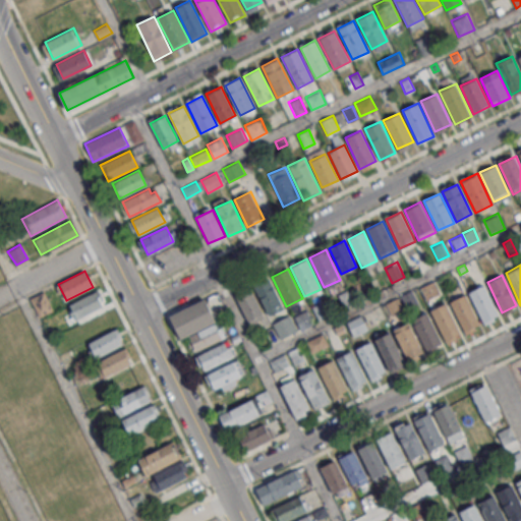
[(254,286),(270,279),(283,307),(269,314),(254,286)]
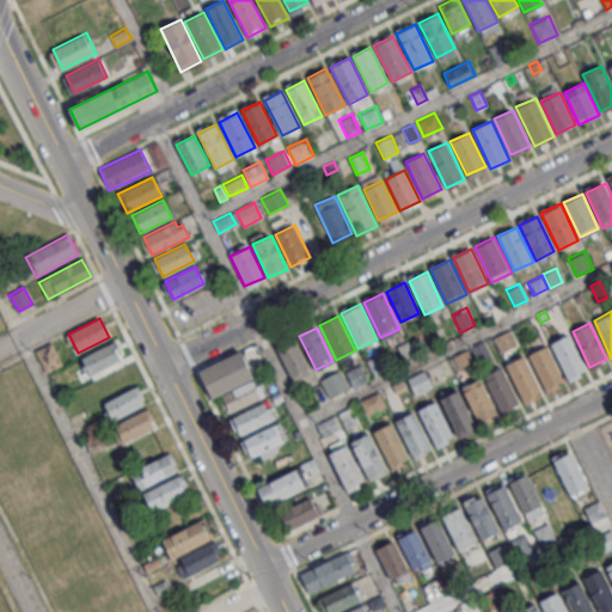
[(494,337),(510,329),(518,343),(501,352),(494,337)]
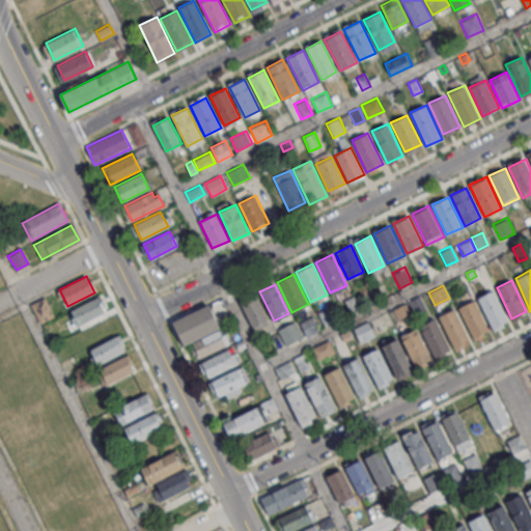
[(493,290),(507,322),(491,329),(476,298),(493,290)]
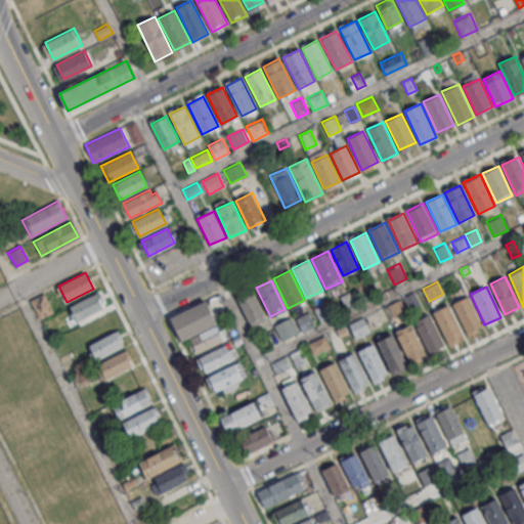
[(236,297),(253,290),(265,316),(250,324),(236,297)]
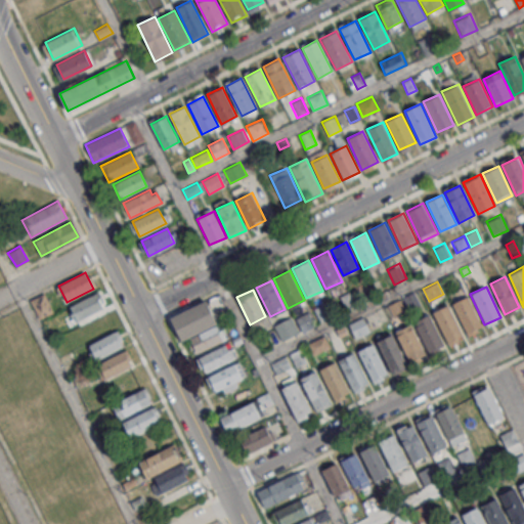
[(339,296),(350,291),(355,302),(344,307),(339,296)]
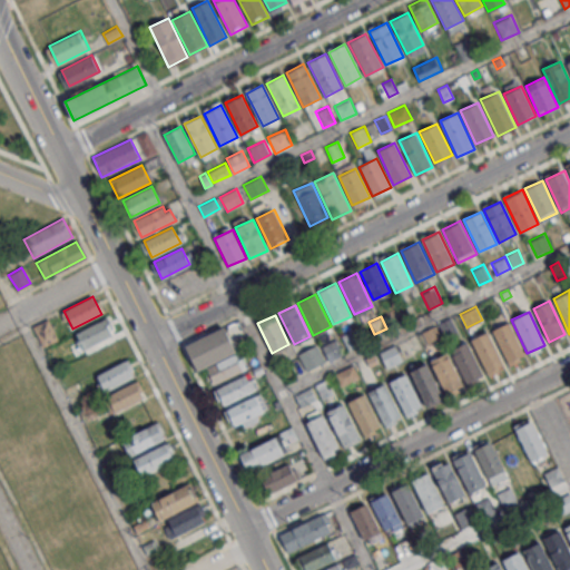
[(438,323),(452,316),(459,331),(444,337),(438,323)]
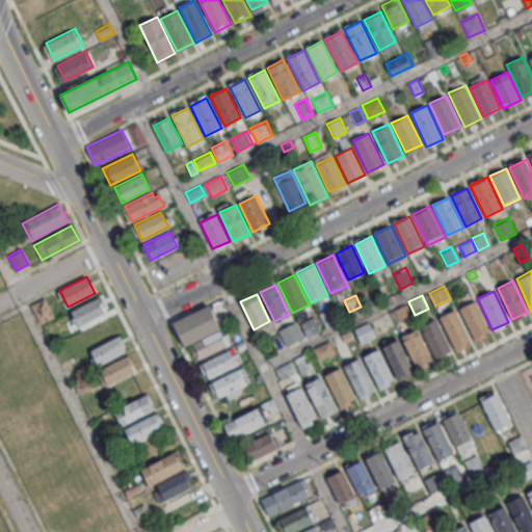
[(71,311),(100,296),(107,312),(78,326),(71,311)]
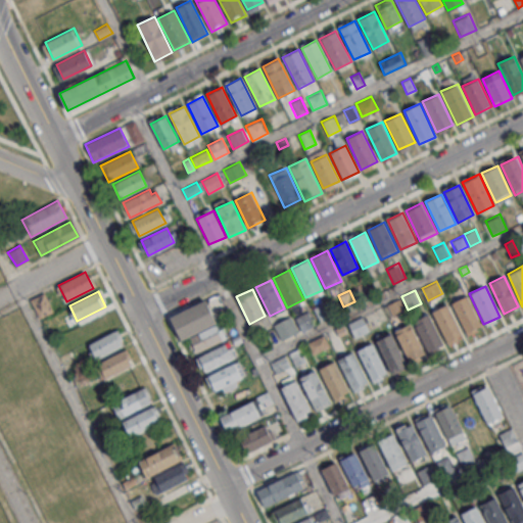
[(30,299),(43,292),(53,312),(39,318),(30,299)]
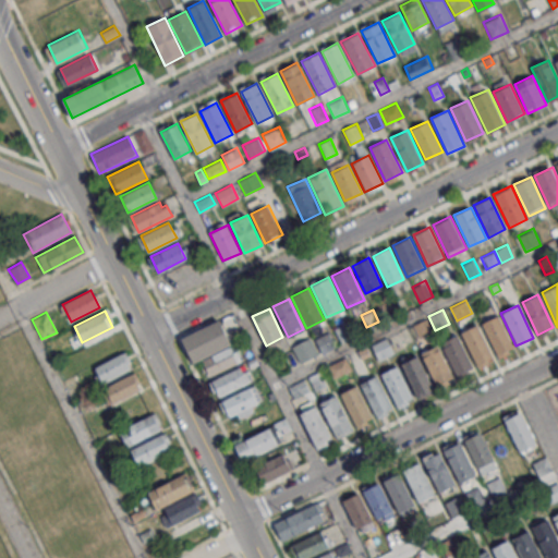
[(481,323),(498,314),(514,347),(496,355),(481,323)]
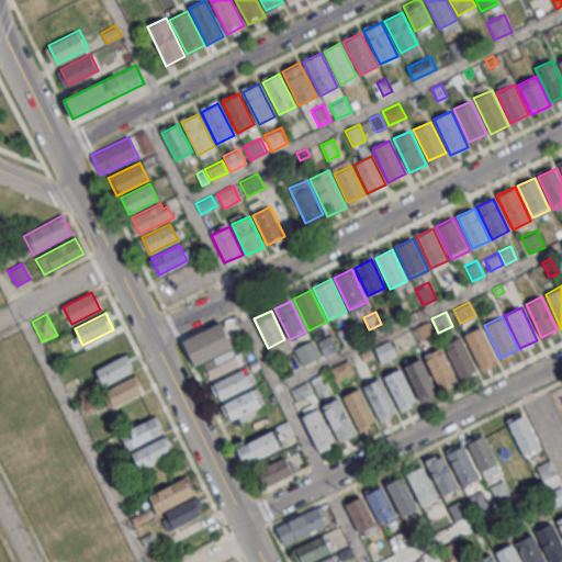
[(415,327),(429,319),(437,335),(423,341),(415,327)]
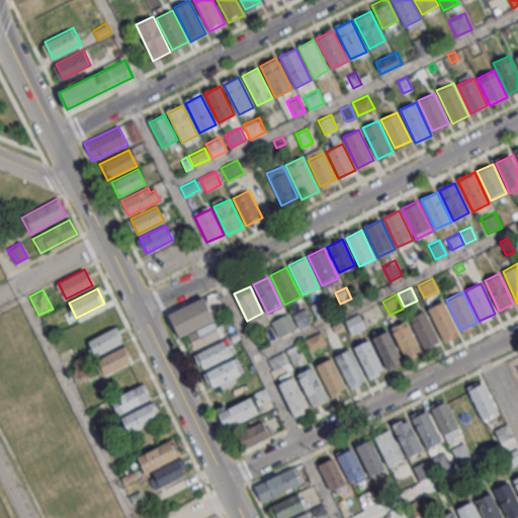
[(167,314),(204,295),(216,319),(178,336),(167,314)]
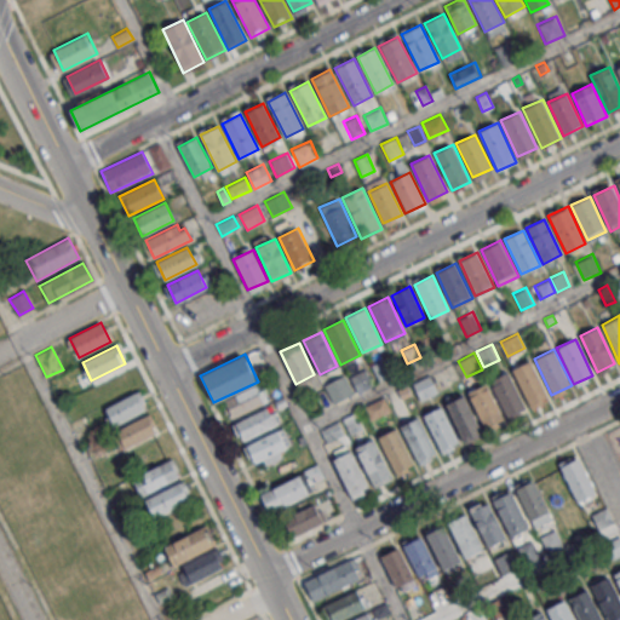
[(394,375),(385,359),(371,366),(379,383),(394,375)]
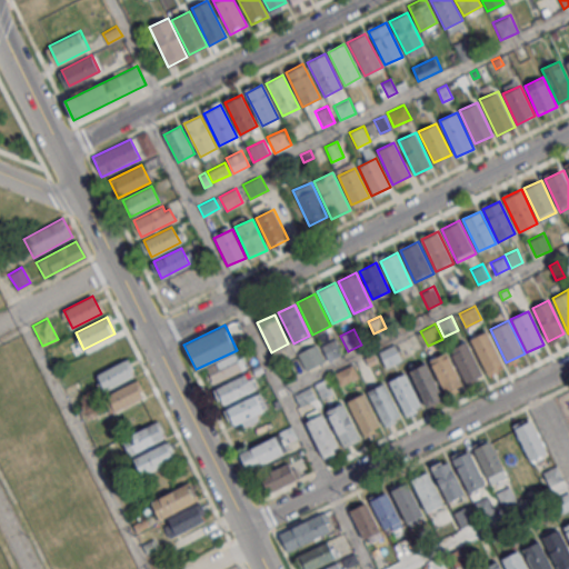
[(469,339),(488,331),(503,365),(485,372),(469,339)]
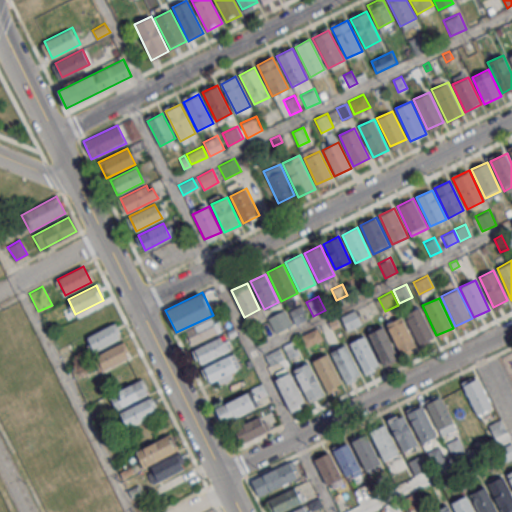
[(288,310),(301,304),(307,316),(294,323),(288,310)]
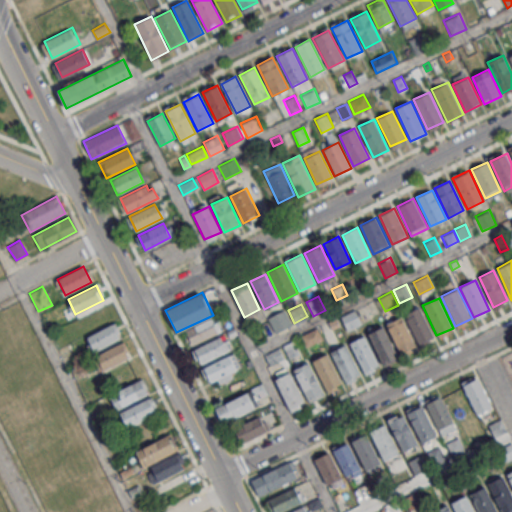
[(404,314),(419,307),(434,337),(419,345),(404,314)]
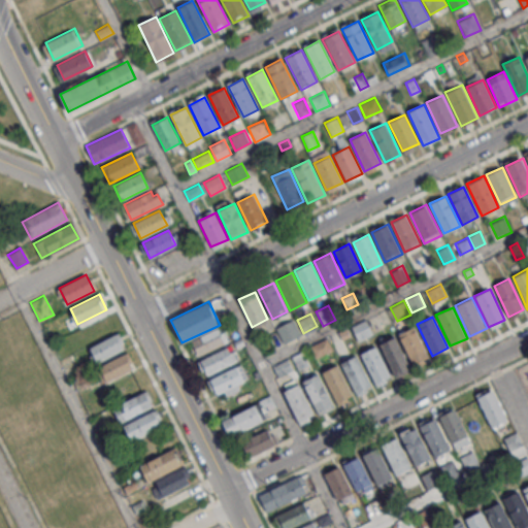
[(276,327),(294,319),(301,334),(284,342),(276,327)]
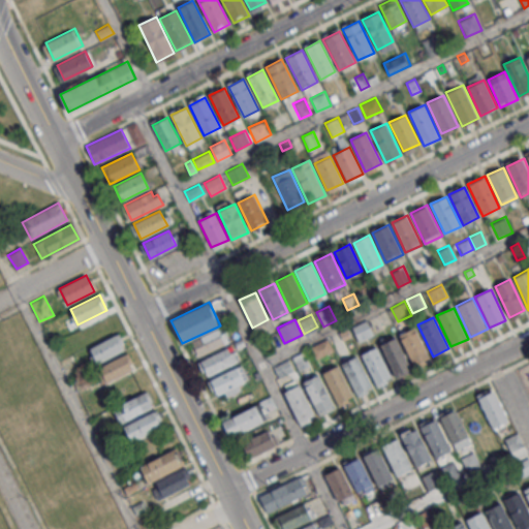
[(351,328),(367,320),(373,334),(358,341),(351,328)]
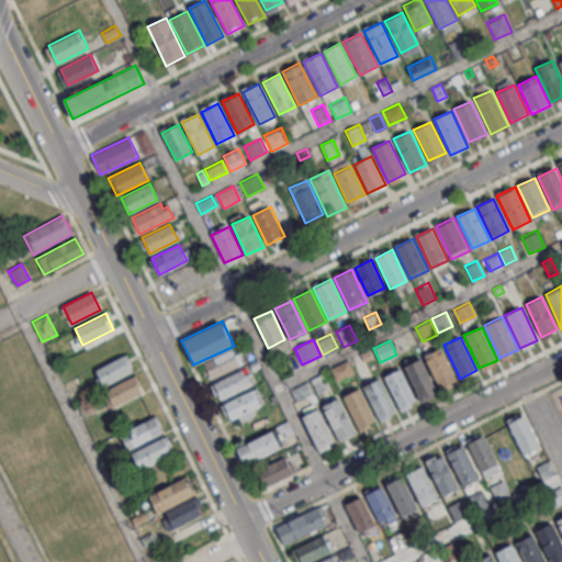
[(203,363),(236,347),(244,363),(210,379),(203,363)]
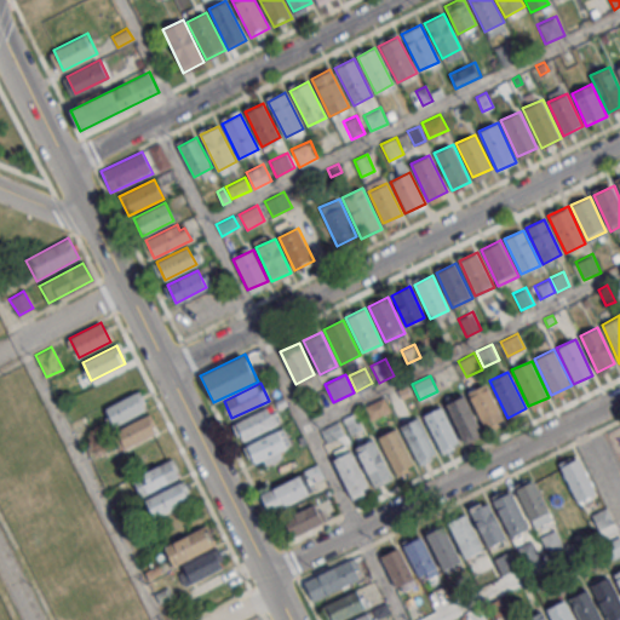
[(396,389),(407,383),(412,392),(400,399),(396,389)]
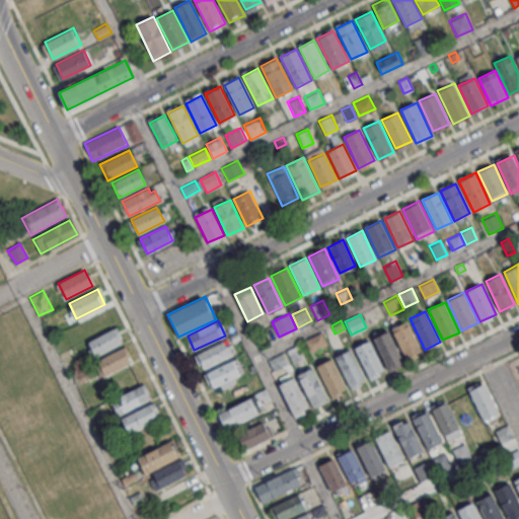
[(390,328),(408,320),(423,351),(405,359),(390,328)]
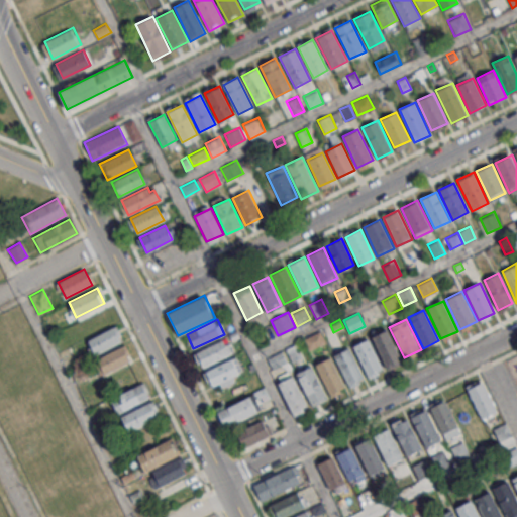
[(87,339),(95,355),(123,340),(116,324),(87,339)]
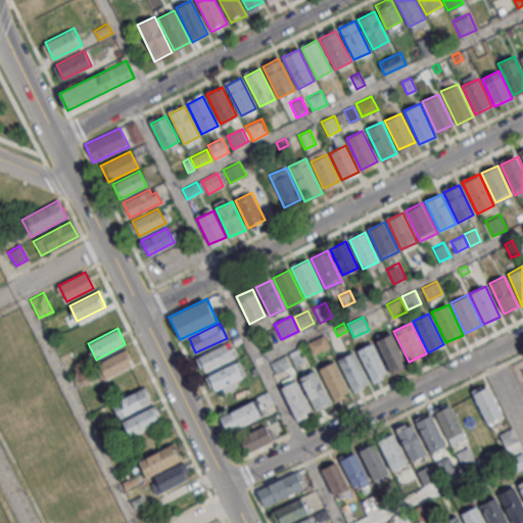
[(375,340),(391,332),(408,367),(391,374),(375,340)]
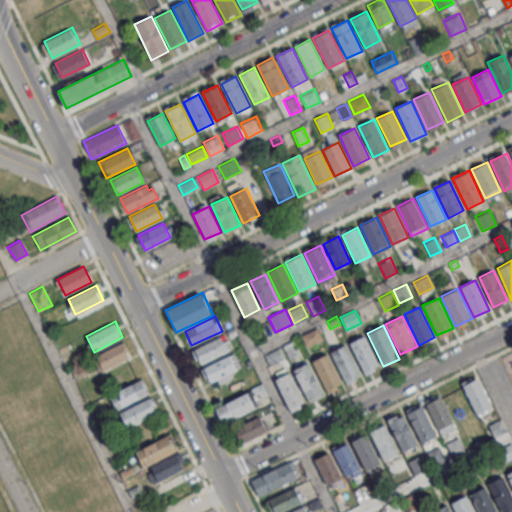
[(301,335),(316,328),(321,339),(306,346),(301,335)]
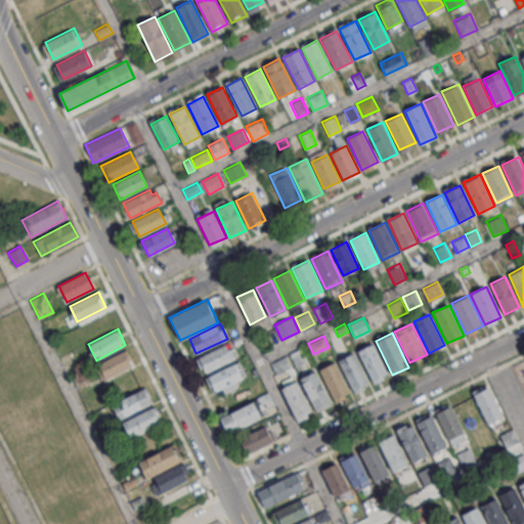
[(198,357),(229,342),(236,357),(205,372),(198,357)]
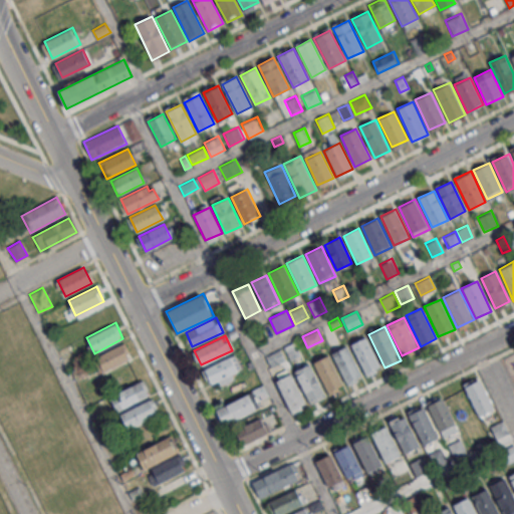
[(349,343),(365,335),(379,366),(364,373),(349,343)]
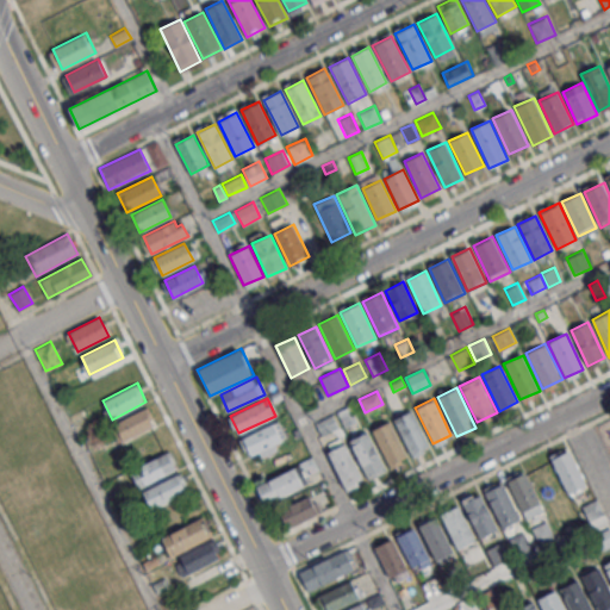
[(336,411),(349,405),(356,421),(343,427),(336,411)]
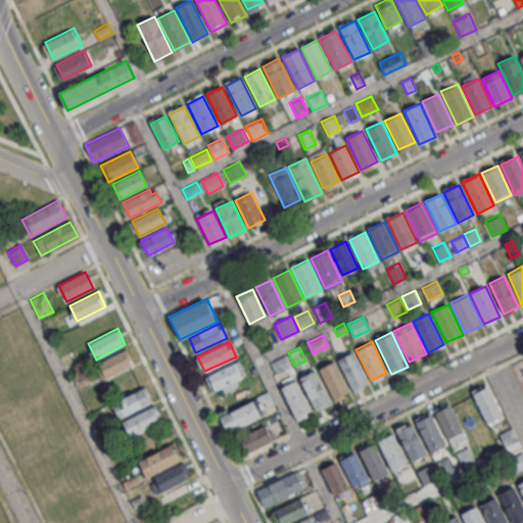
[(98,363),(127,348),(135,363),(105,377),(98,363)]
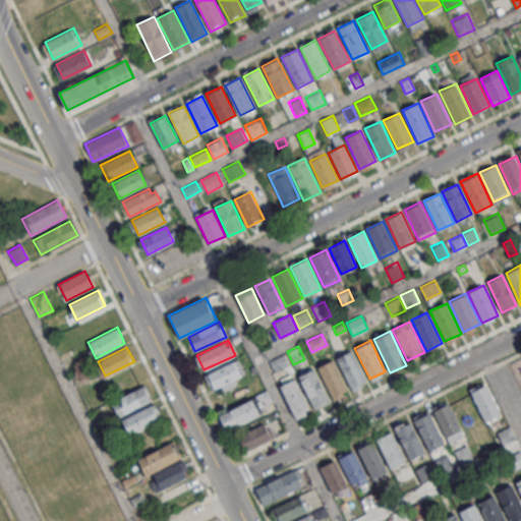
[(336,358),(352,350),(366,381),(350,389),(336,358)]
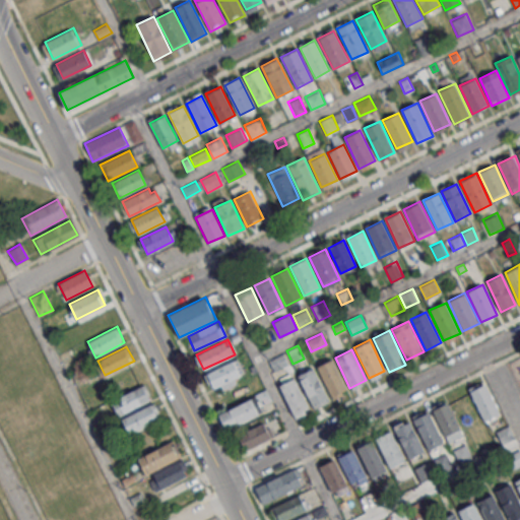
[(268,361),(282,353),(288,365),(273,371),(268,361)]
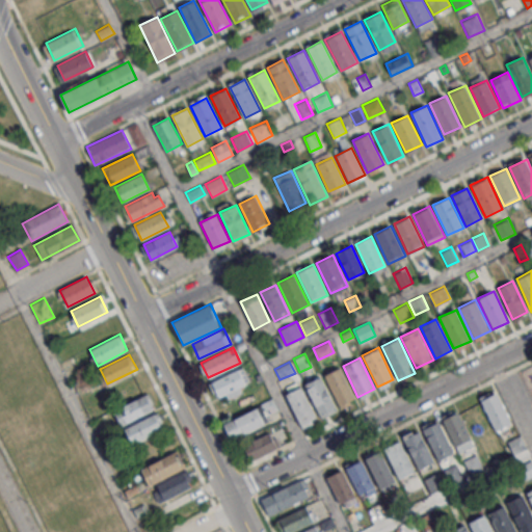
[(211,382),(243,367),(251,382),(218,398),(211,382)]
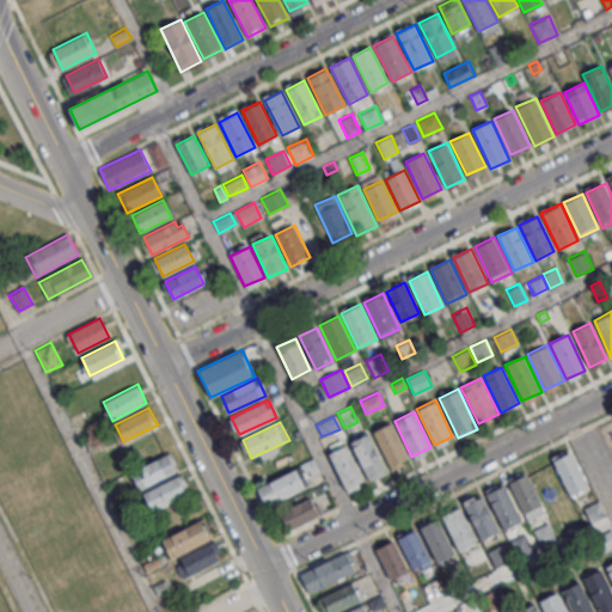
[(373,432),(391,423),(407,458),(390,466),(373,432)]
